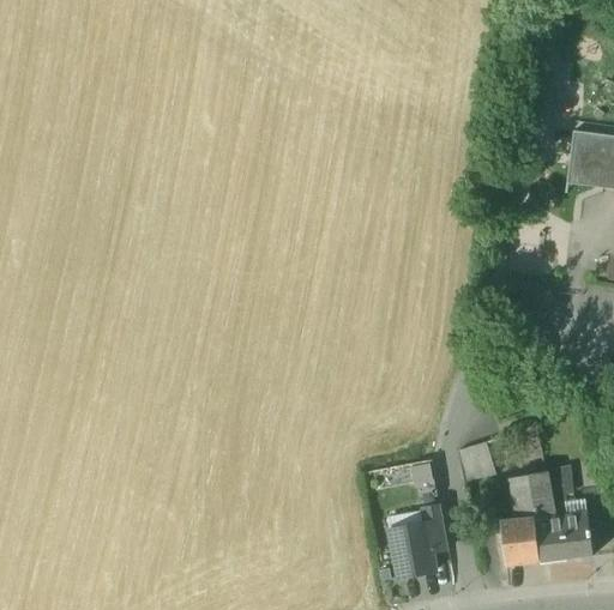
[(613,134),(572,130),(571,137),(613,143),(613,134)]
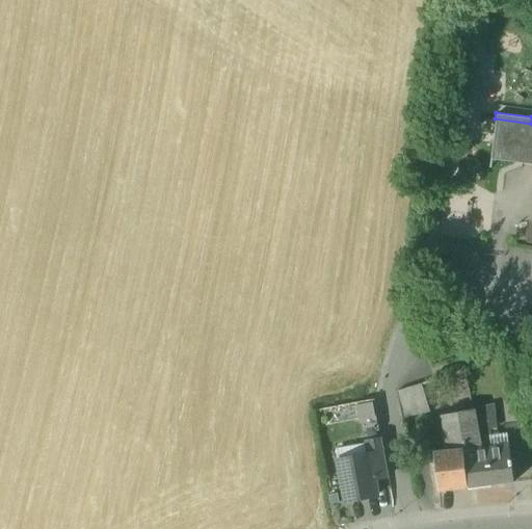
[(531,124),(495,118),(493,132),(531,137),(531,124)]
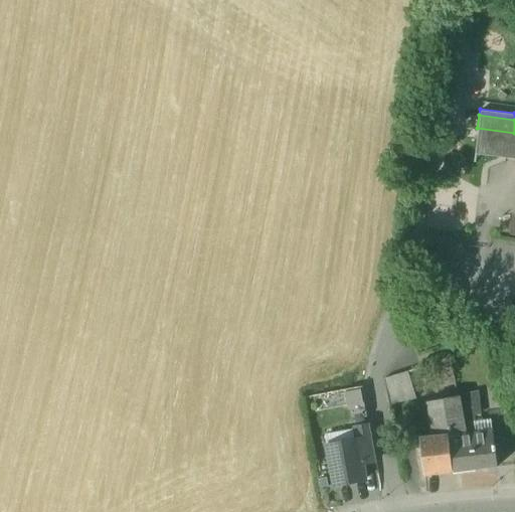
[(514,133),(477,128),(474,153),(514,158),(514,133)]
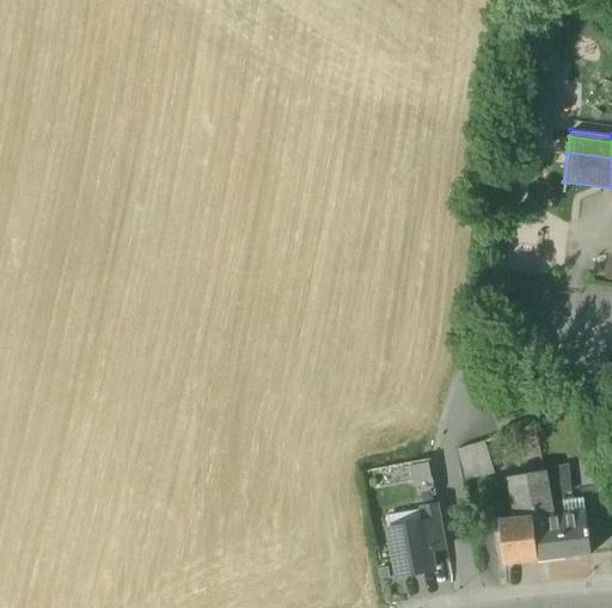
[(611,296),(522,287),(512,368),(506,409),(611,368),(611,296)]
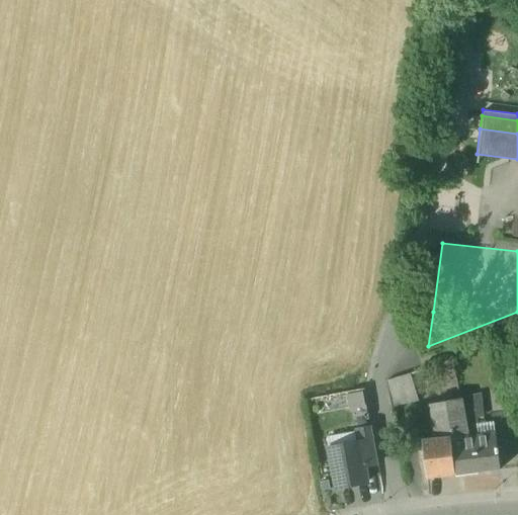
[(428,389),(423,369),(411,372),(417,392),(428,389)]
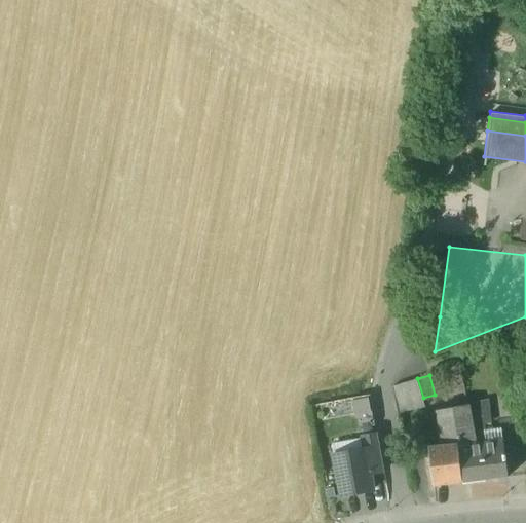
[(417,378),(390,386),(395,407),(423,398),(417,378)]
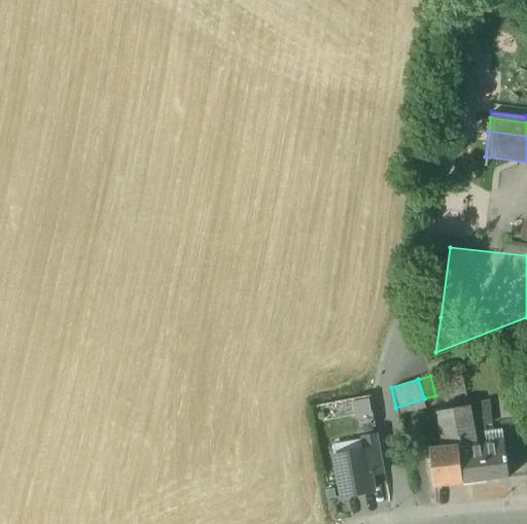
[(467,405),(437,411),(445,447),(457,445),(458,447),(475,444),(467,405)]
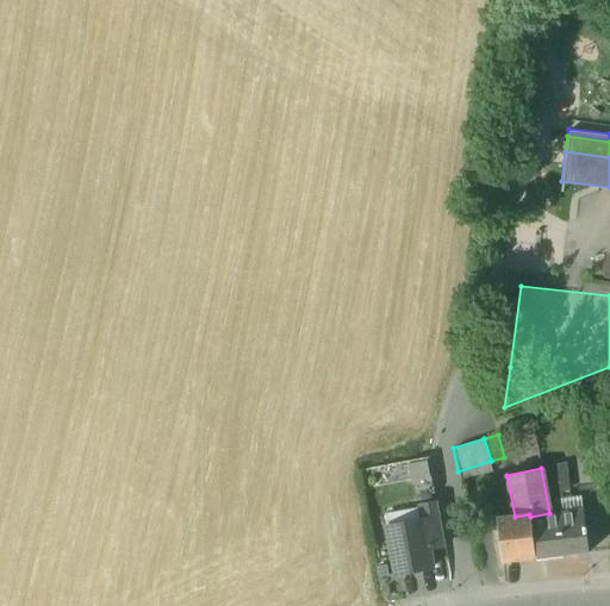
[(578,494),(560,497),(562,511),(580,508),(578,494)]
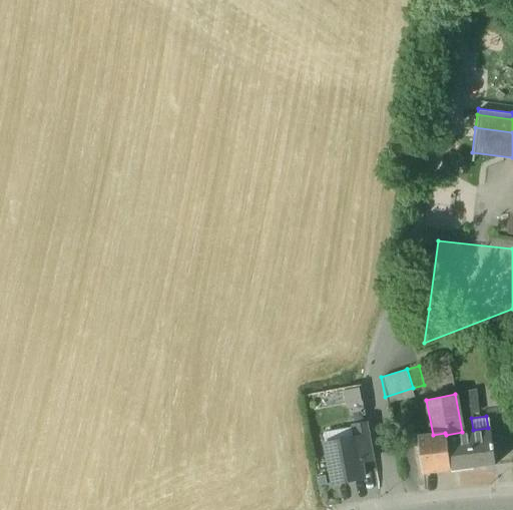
[(368,422),(353,425),(355,437),(357,437),(361,460),(374,457),(368,422)]
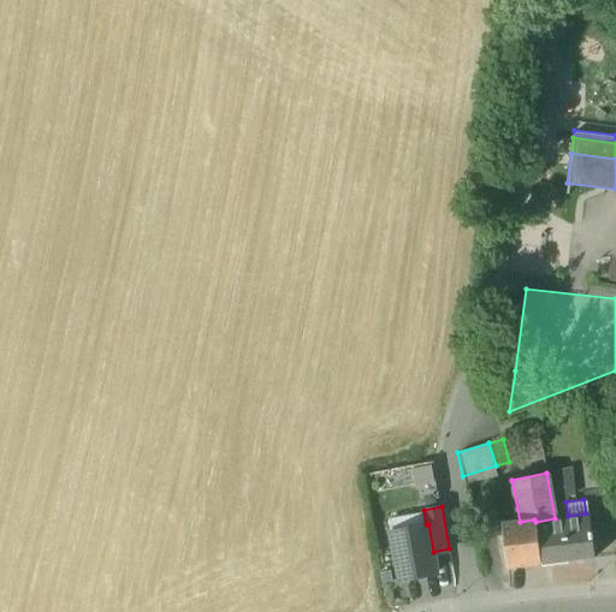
[(555,518),(535,522),(539,559),(556,557),(557,560),(594,556),(591,536),(592,536),(591,528),(590,529),(586,514),(568,516),(555,518)]
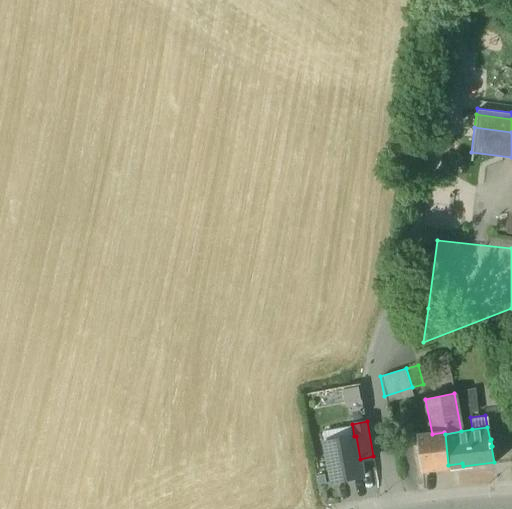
[(432,434),(417,436),(421,471),(449,468),(448,465),(445,434),(444,432),(432,434)]
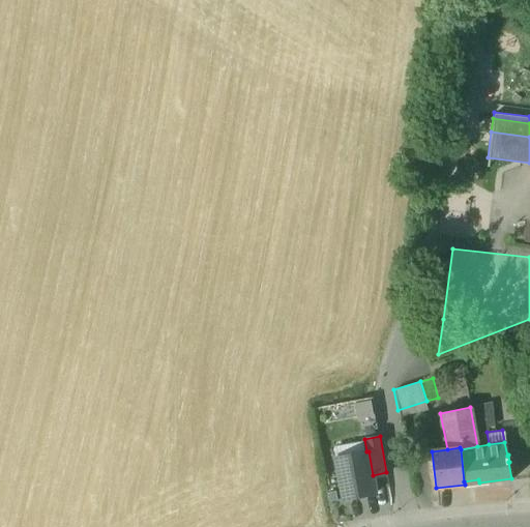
[(366,451),(336,458),(344,498),(376,492),(373,475),(369,451),(366,451)]
